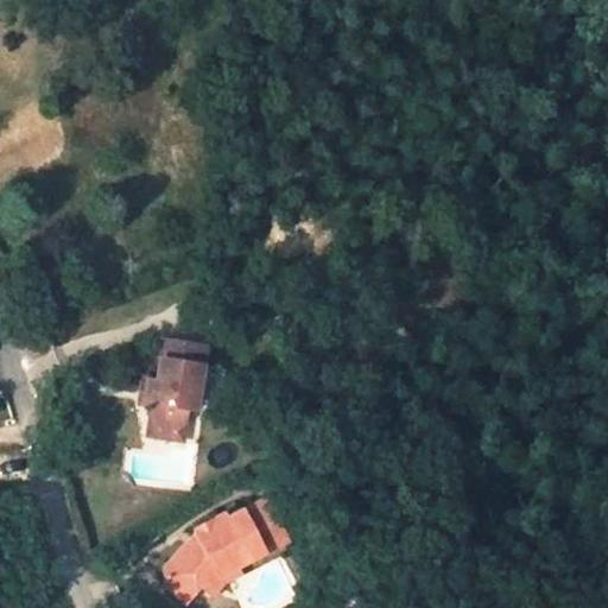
[(206,350),(164,343),(157,384),(149,382),(144,405),(152,406),(151,418),(158,429),(172,431),(184,424),(185,412),(195,415),(206,350)]
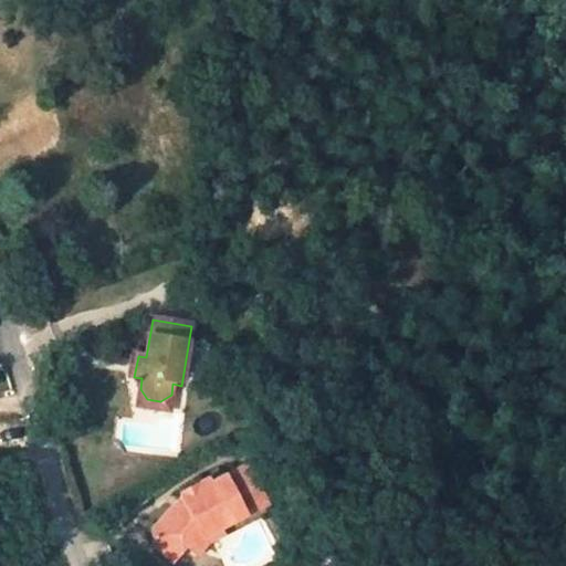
[(132,355),(128,376),(134,377),(138,356),(132,355)]
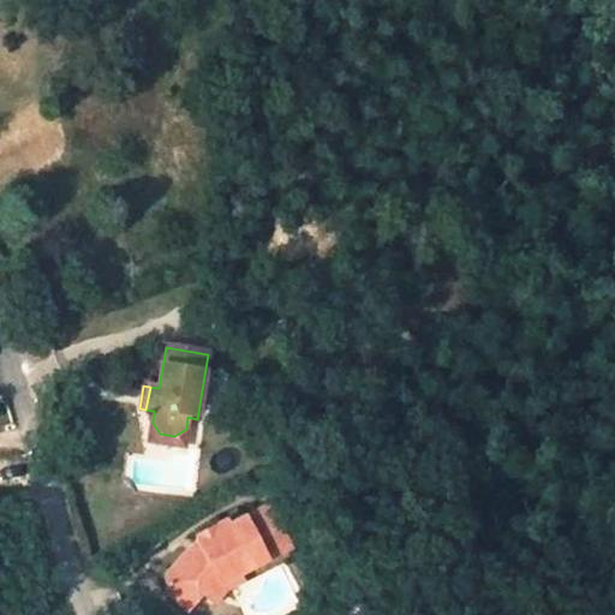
[(149,441),(183,447),(186,429),(174,436),(160,434),(153,423),(149,441)]
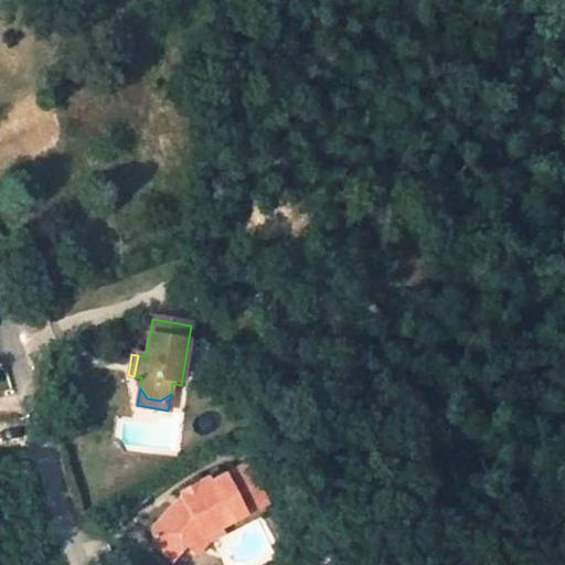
[(262,497),(244,464),(208,482),(205,478),(192,484),(195,489),(180,497),(172,501),(151,528),(152,540),(171,560),(187,545),(182,541),(192,528),(196,525),(200,533),(217,524),(242,512),(241,508),(262,497)]
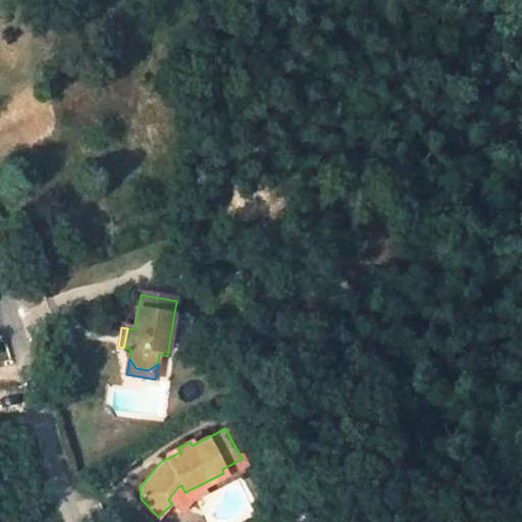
[(177,448),(164,455),(166,459),(180,452),(177,448)]
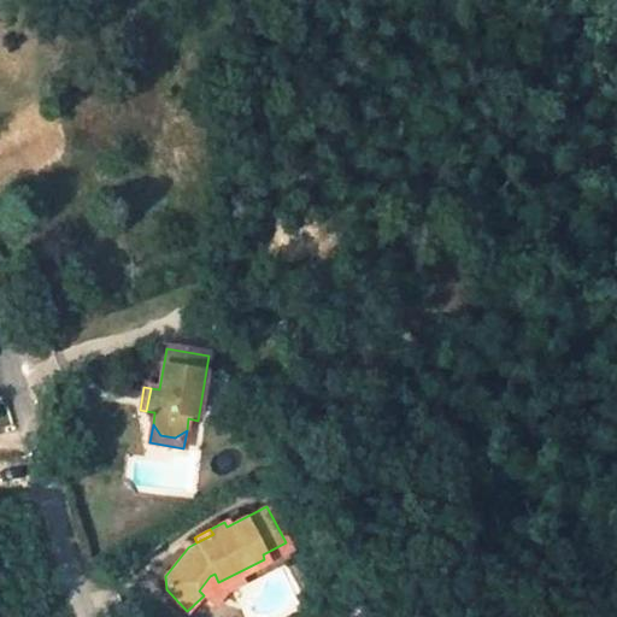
[(224,589),(241,581),(238,573),(218,582),(215,574),(210,576),(199,591),(204,595),(212,604),(224,589)]
